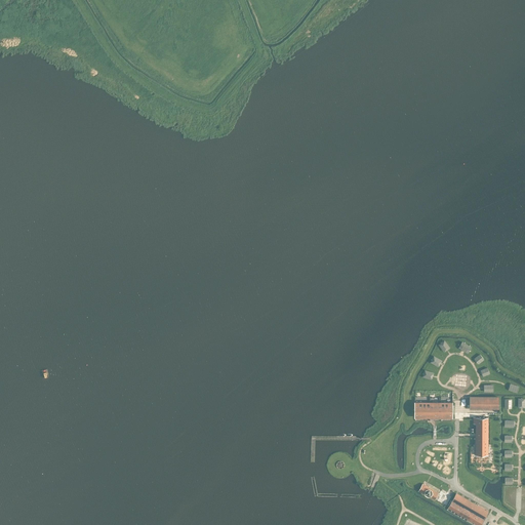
[(438,345),(445,352),(450,347),(444,339),(438,345)]
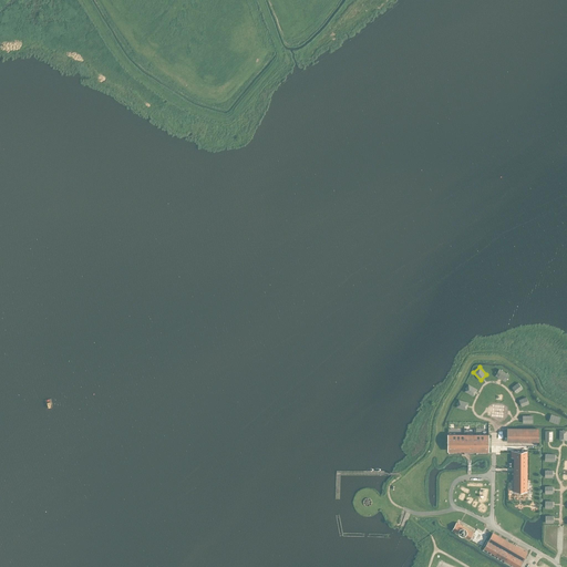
[(495,377),(506,381),(509,373),(498,369),(495,377)]
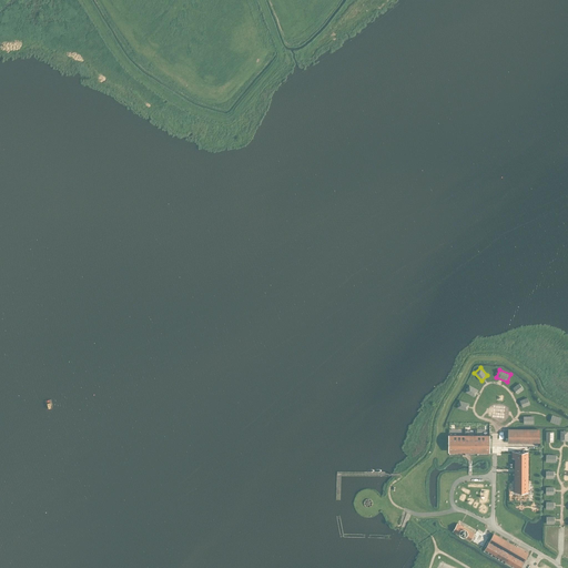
[(513,387),(518,394),(524,388),(519,383),(513,387)]
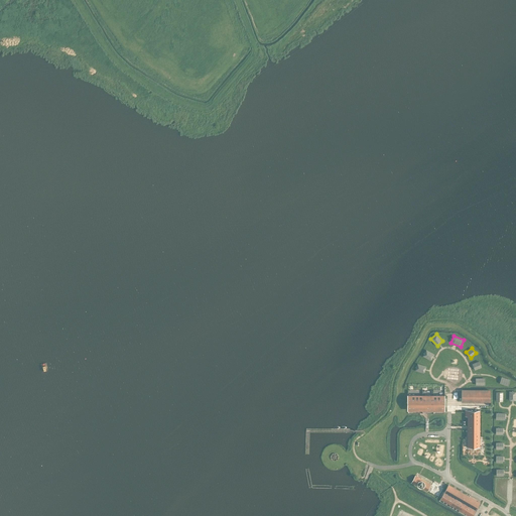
[(425,350),(422,357),(431,361),(434,354),(425,350)]
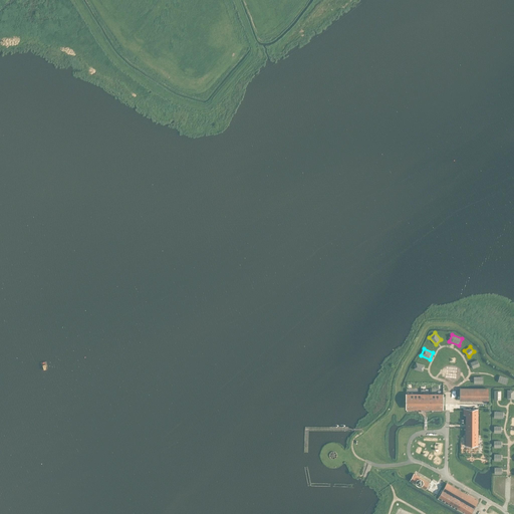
[(473,368),(480,366),(478,359),(471,361),(473,368)]
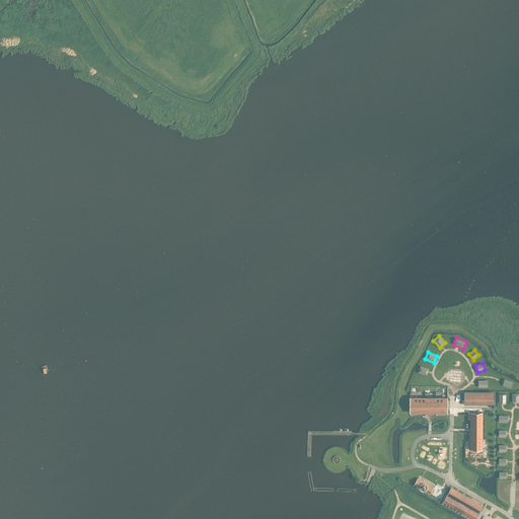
[(427,375),(429,368),(421,365),(418,372),(427,375)]
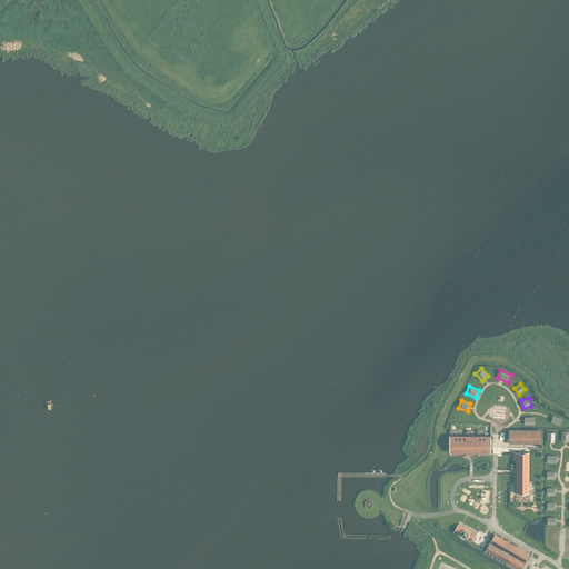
[(493,418),(505,419),(506,408),(495,407),(493,418)]
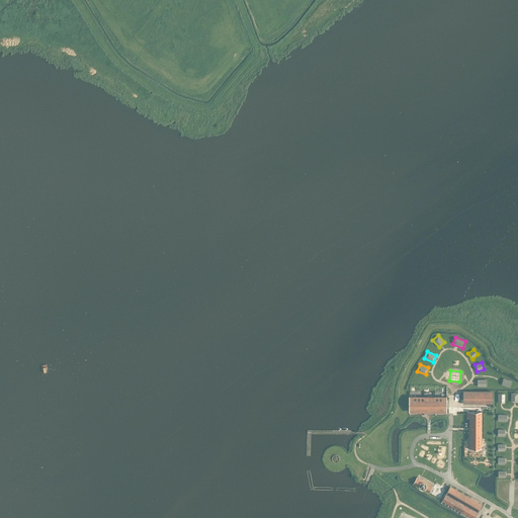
[(502,385),(511,387),(512,380),(503,378),(502,385)]
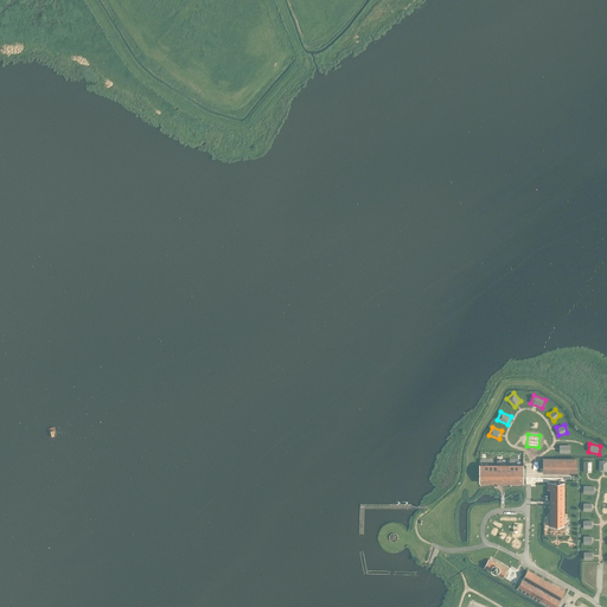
[(543,460),(543,471),(577,471),(577,461),(543,460)]
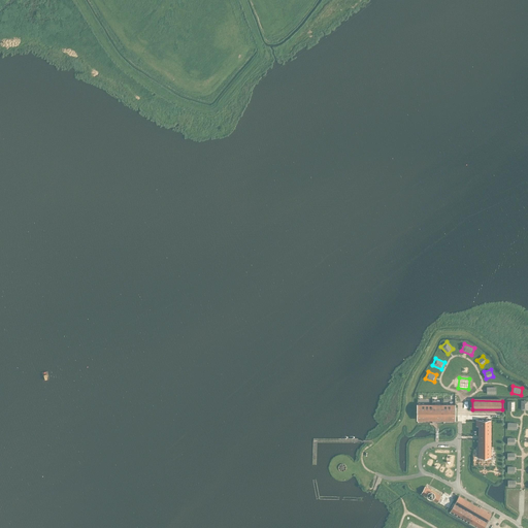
[(417,407),(417,417),(435,417),(443,418),(455,418),(455,407),(443,407),(443,405),(432,405),(432,407),(417,407)]
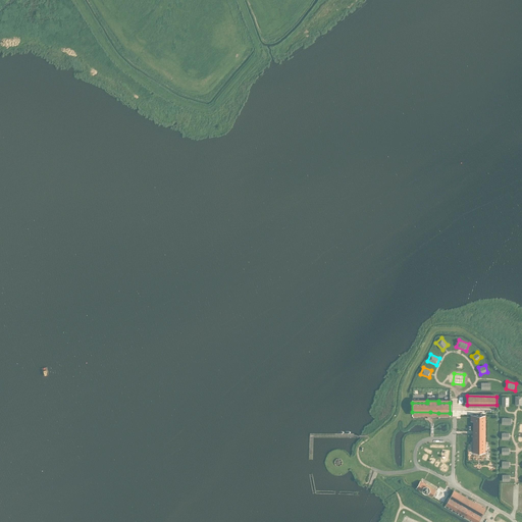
[(485,416),(471,416),(471,422),(473,422),(473,453),(485,453),(485,416)]
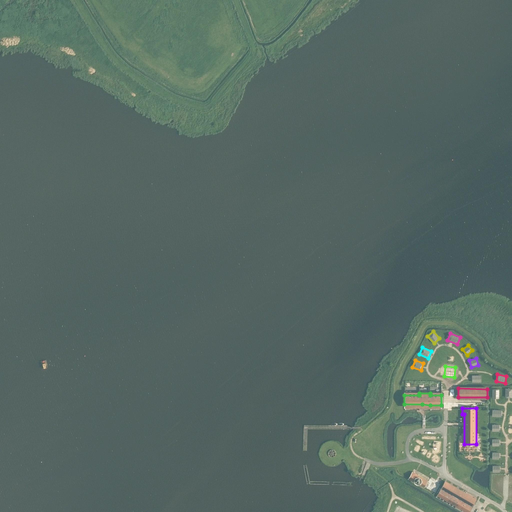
[(408,479),(423,488),(427,482),(411,473),(408,479)]
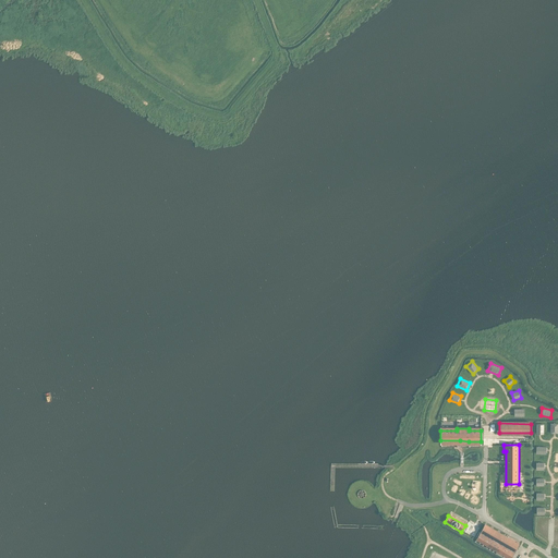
[(507,557),(510,557),(518,546),(483,526),(475,540),(507,557)]
